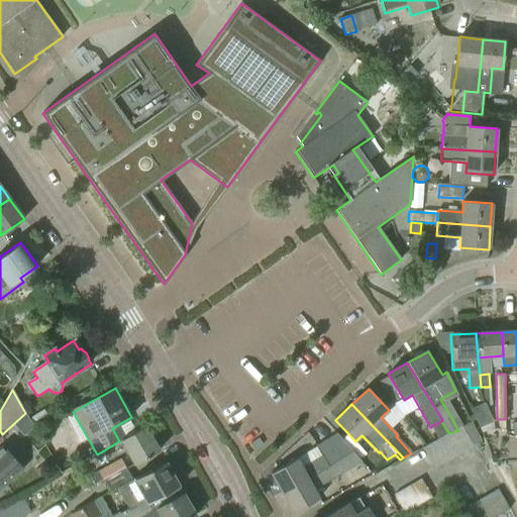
[(493,422),(485,404),(471,410),(480,428),(493,422)]
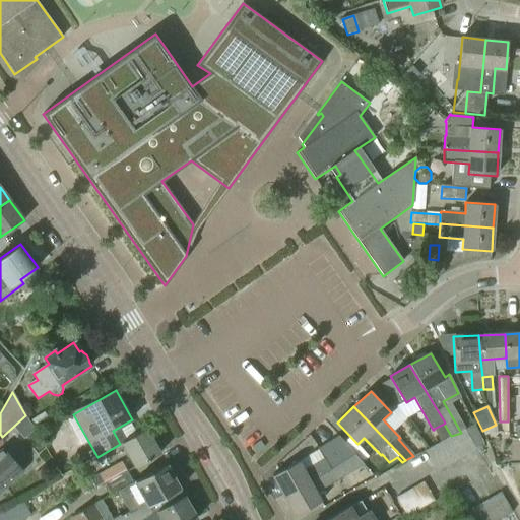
[(451,436),(444,424),(434,429),(434,430),(441,442),(451,436)]
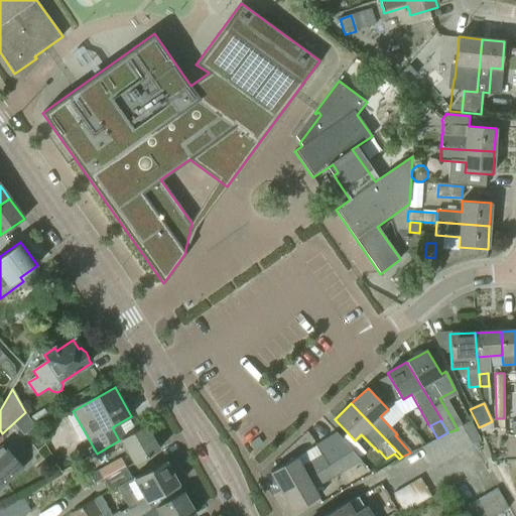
[(471,423),(464,427),(473,443),(479,440),(474,429),(471,423)]
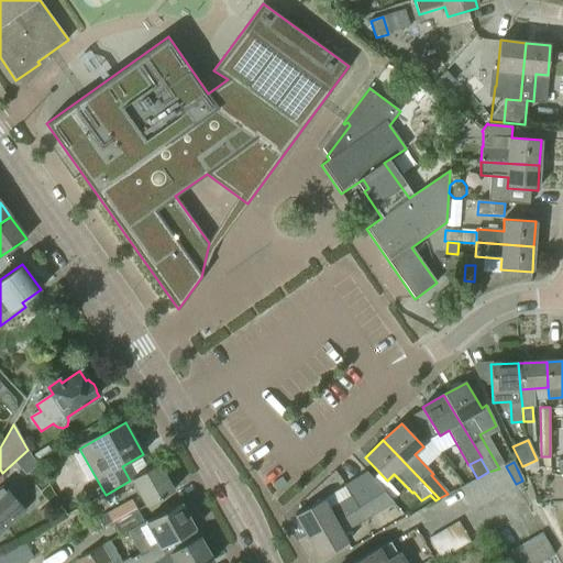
[(174,492),(158,464),(132,479),(146,506),(174,492)]
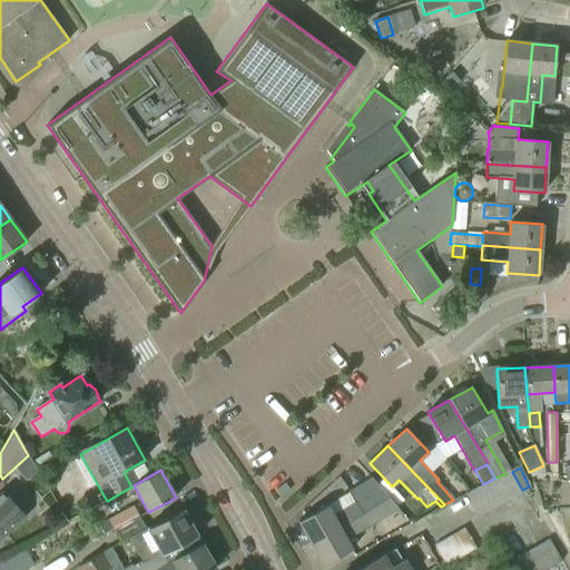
[(478,517),(521,491),(522,490),(512,472),(505,474),(494,478),(483,484),(465,494),(478,517)]
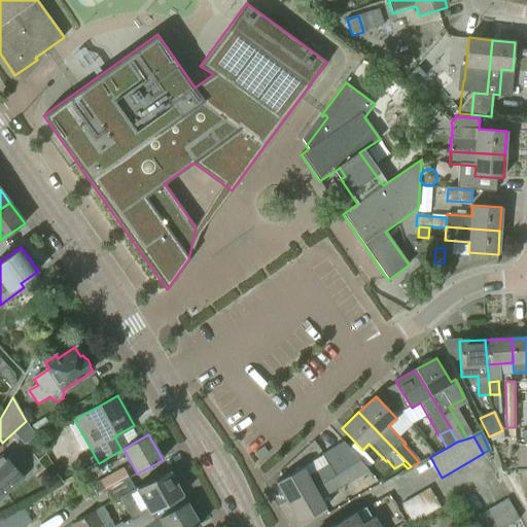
[(287,502),(360,461),(343,442),(322,455),(328,464),(307,477),(302,467),(276,483),(287,502)]
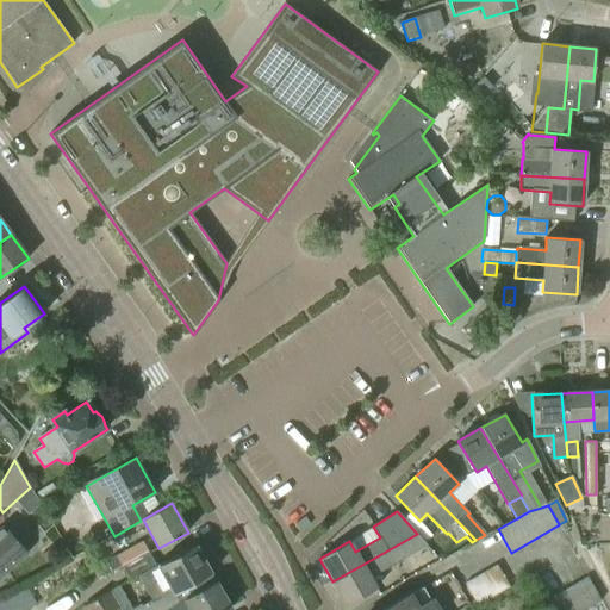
[(0,582),(30,554),(6,528),(0,533),(0,582)]
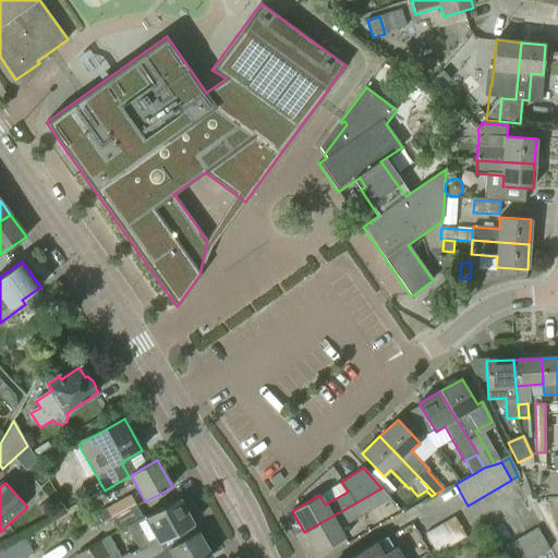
[(339,529),(361,516),(390,499),(381,488),(304,532),(317,554),(344,538),(339,529)]
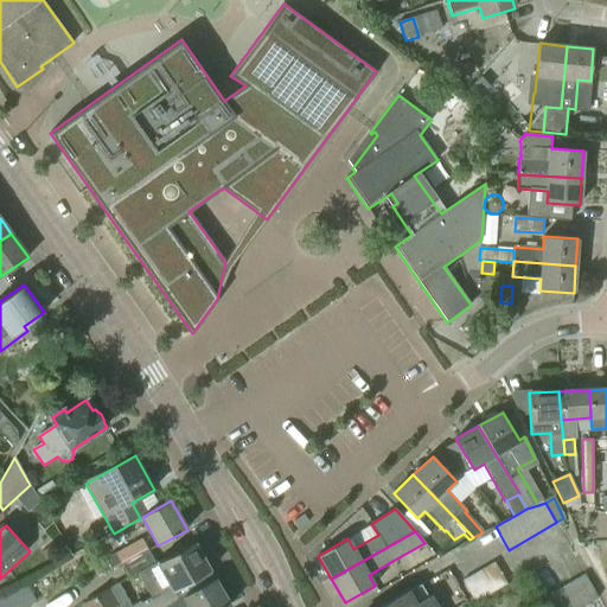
[(210,570),(203,558),(206,556),(200,545),(197,547),(195,543),(158,564),(172,589),(153,600),(140,606),(168,606),(176,602),(215,580),(210,570)]
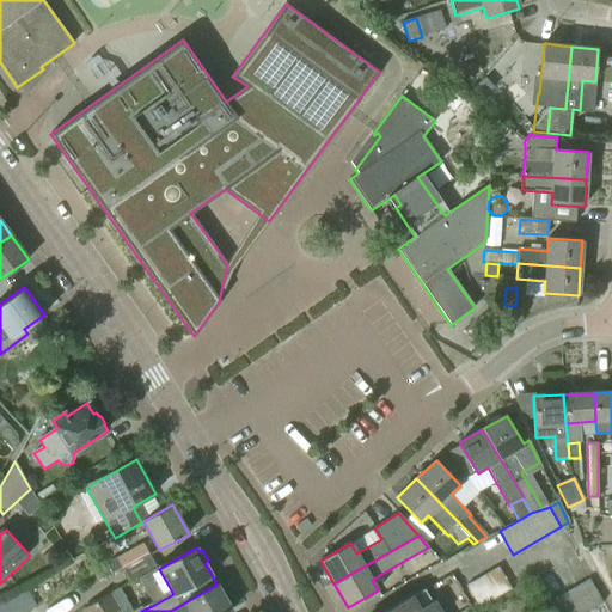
[(158,569),(148,555),(122,570),(132,585),(158,569)]
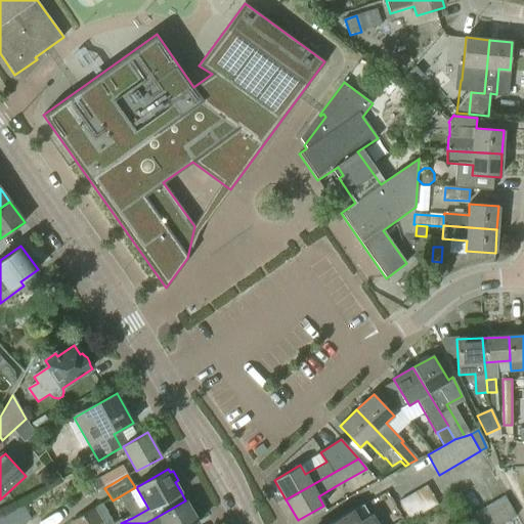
[(431,482),(403,497),(413,516),(441,500),(431,482)]
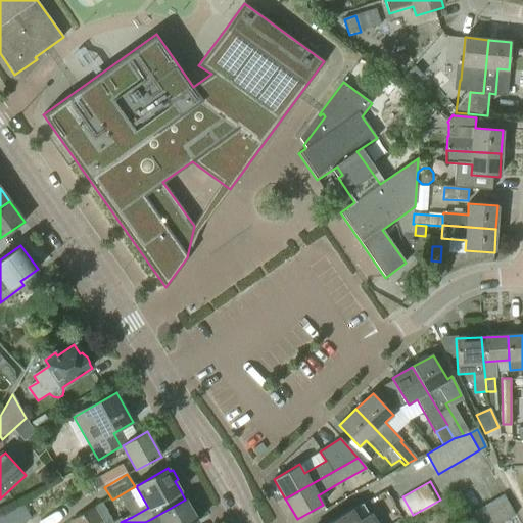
[(467,522),(502,522),(516,515),(504,495),(464,518),(467,522)]
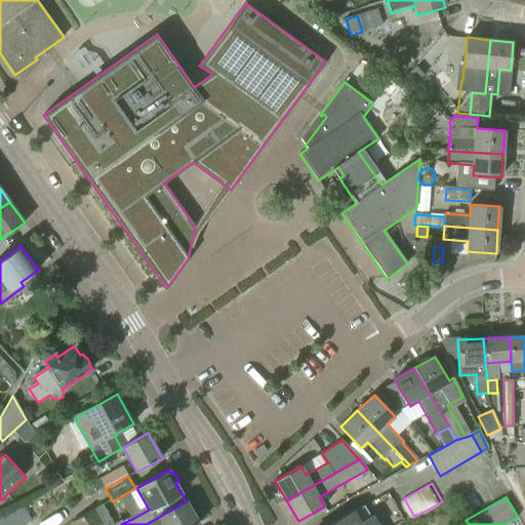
[(196,524),(199,524),(197,520),(199,519),(194,511),(192,512),(186,501),(152,521),(154,524),(196,524)]
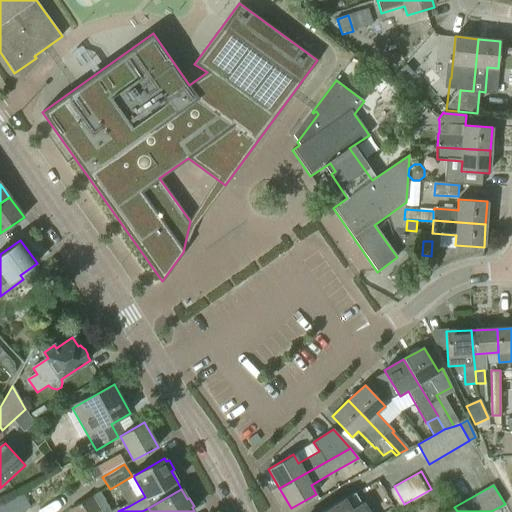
[(29,492),(0,502),(0,504),(2,511),(22,511),(34,508),(29,492)]
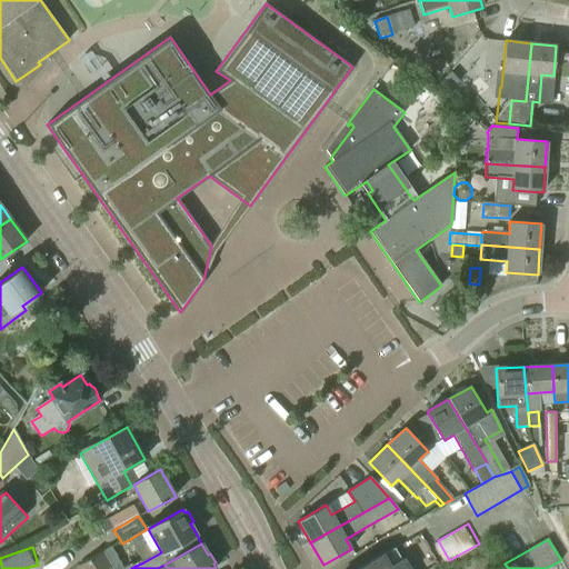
[(107,568),(110,568),(102,552),(80,566),(81,568),(107,568)]
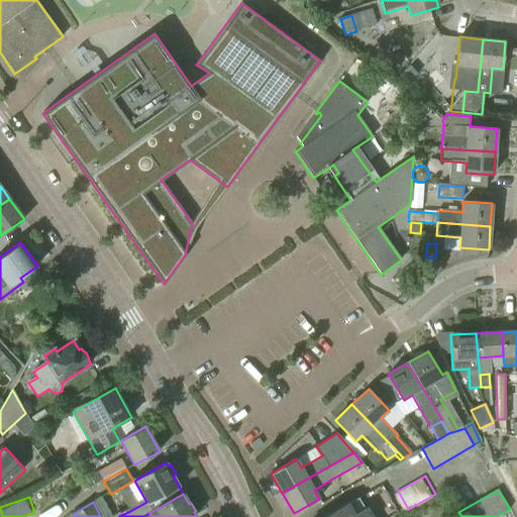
[(372,516),(366,507),(353,514),(347,504),(324,516),(372,516)]
